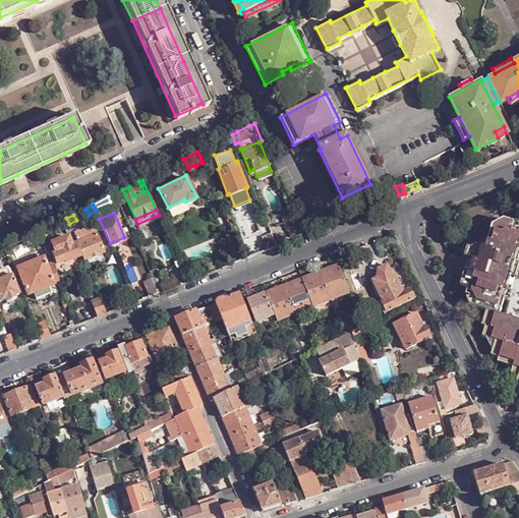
[(518,227),(517,227),(511,225),(512,220),(502,217),(491,223),(486,234),(491,235),(488,240),(485,238),(482,238),(469,245),(471,254),(467,269),(462,268),(460,276),(459,282),(466,285),(464,292),(468,293),(467,296),(465,296),(468,302),(484,307),(487,307),(498,311),(503,296),(508,297),(510,290),(509,289),(513,275),(515,276),(518,262),(518,261),(516,261),(518,249),(518,227)]
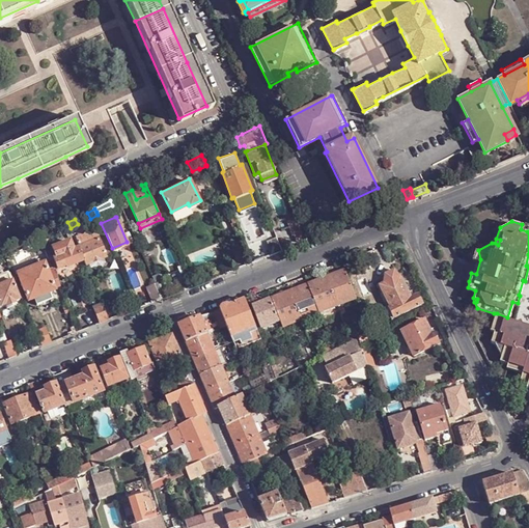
[(60,237),(73,232),(71,228),(67,222),(56,228),(60,237)]
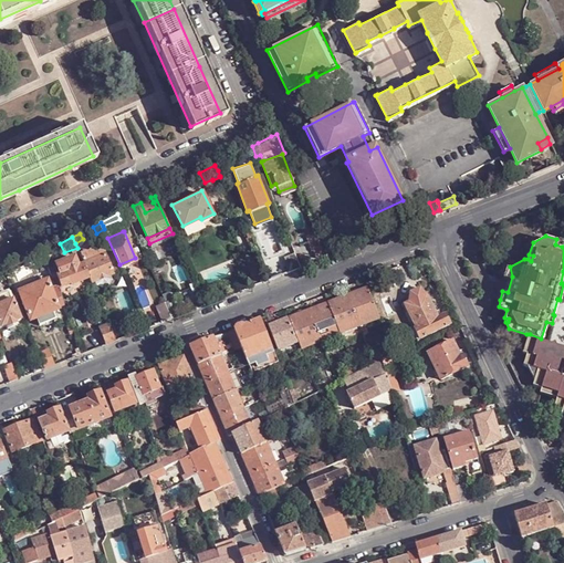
[(323,250),(317,237),(310,240),(315,253),(323,250)]
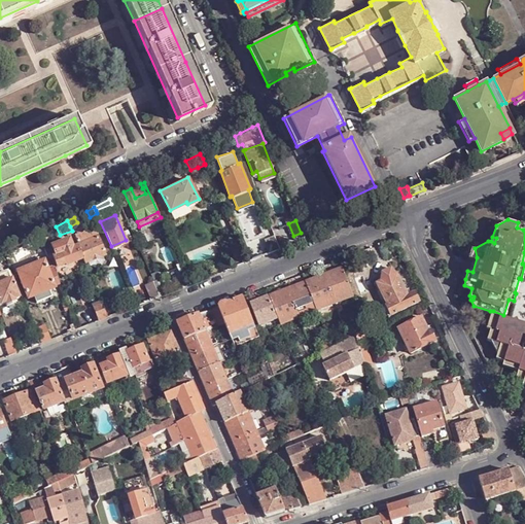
[(301,229),(304,236),(312,233),(309,225),(301,229)]
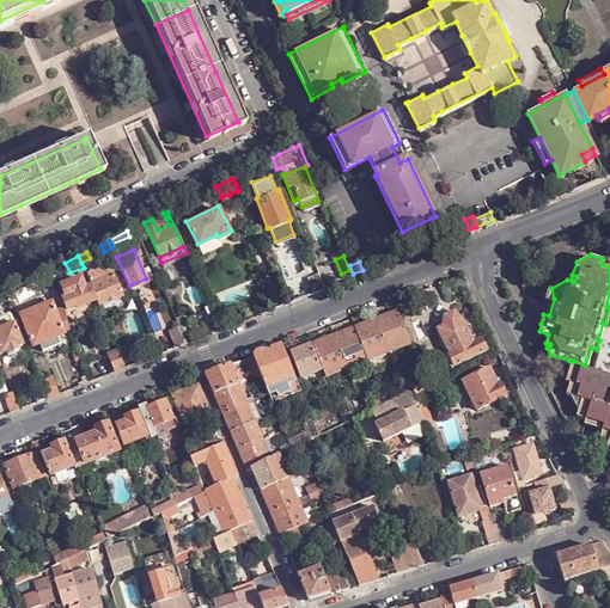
[(89,280),(98,301),(122,292),(113,270),(89,280)]
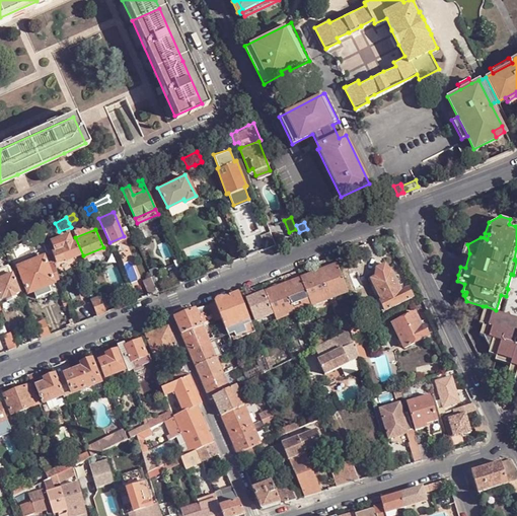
[(265,246),(275,242),(269,229),(260,233),(265,246)]
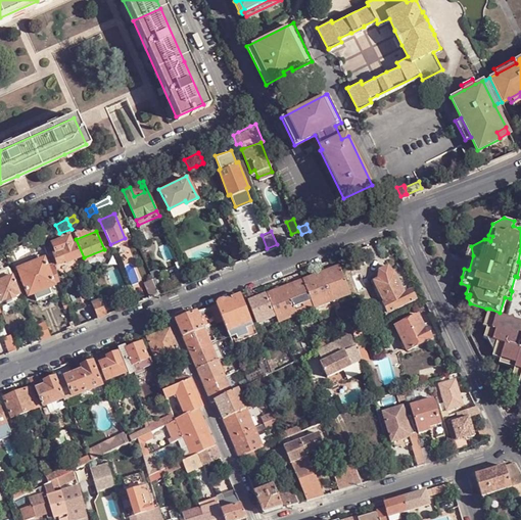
[(47,253),(51,264),(56,262),(64,258),(64,260),(79,253),(74,242),(70,243),(66,235),(50,241),(51,243),(53,247),(54,250),(47,253)]
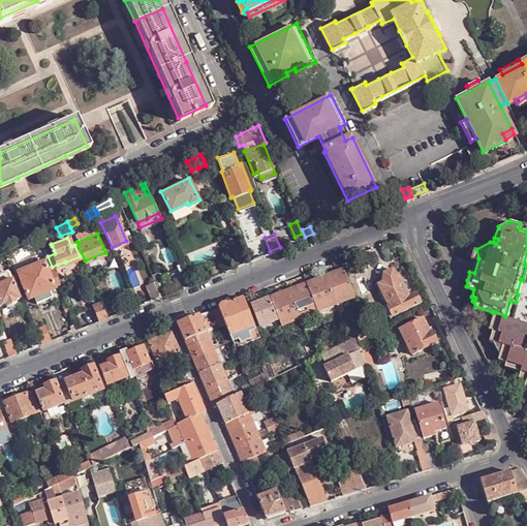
[(469,257),(473,259),(469,272),(474,273),(478,258),(476,249),(472,247),(469,257)]
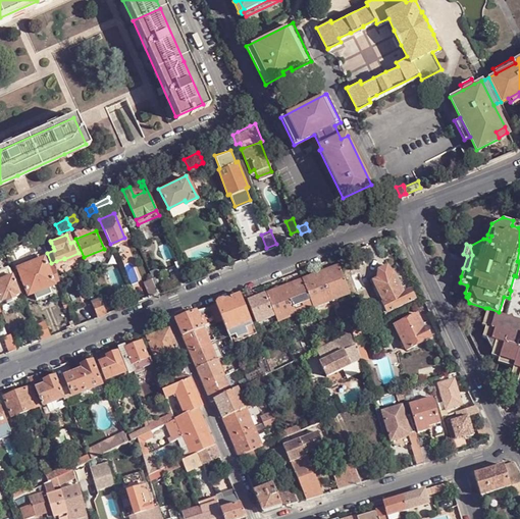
[(30,254),(33,259),(42,256),(40,250),(30,254)]
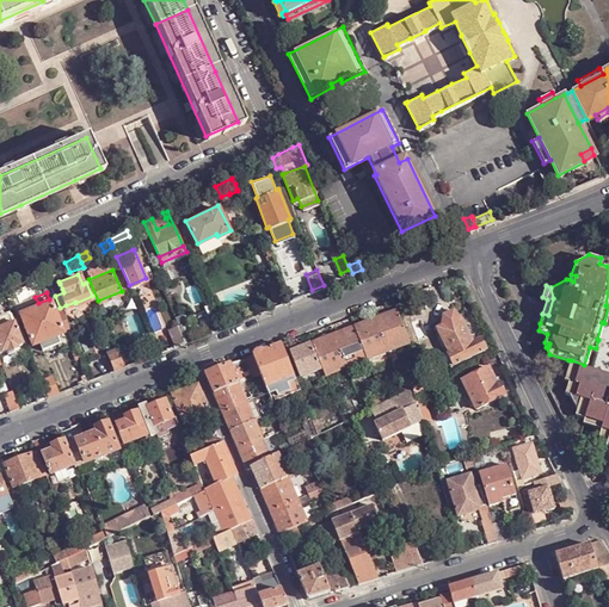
[(590,347),(584,365),(594,367),(597,366),(600,370),(608,372),(608,292),(606,305),(608,305),(608,307),(604,323),(602,322),(597,339),(598,340),(596,348),(590,347)]
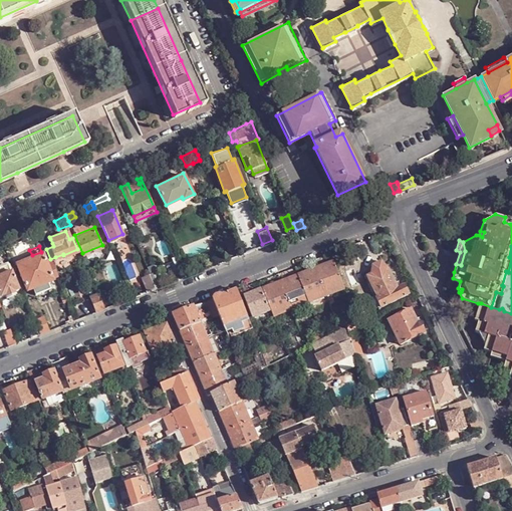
[(460,252),(456,250),(454,250),(448,270),(454,272),(456,264),(460,252)]
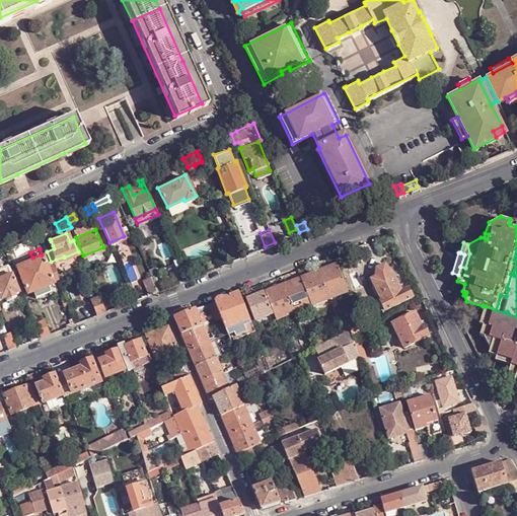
[(52,278),(57,276),(51,262),(47,264),(43,253),(42,254),(32,258),(16,265),(26,290),(32,287),(35,294),(50,289),(48,281),(53,279),(52,278)]
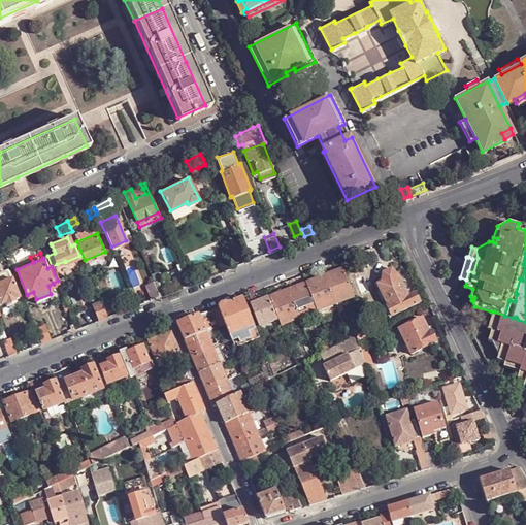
[(341,265),(323,272),(331,293),(346,288),(349,295),(352,293),(341,265)]
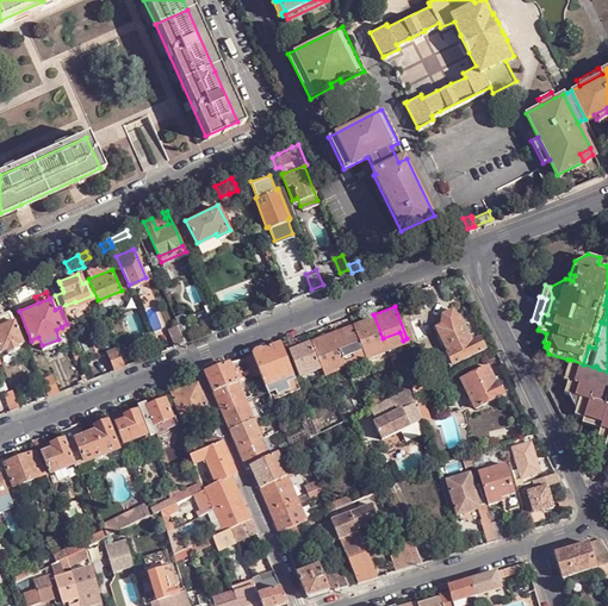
[(446,350),(452,361),(484,345),(478,335),(471,338),(459,313),(457,313),(454,307),(452,306),(441,312),(440,322),(435,325),(439,332),(442,339),(447,349),(446,350)]
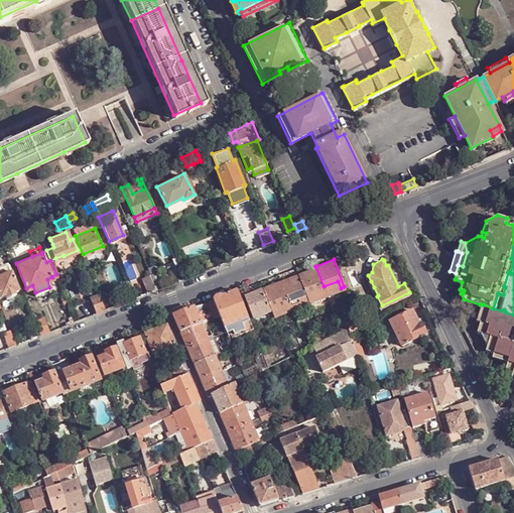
[(0,296),(4,294),(6,297),(13,294),(12,291),(18,288),(10,270),(9,270),(6,263),(0,265),(0,296)]
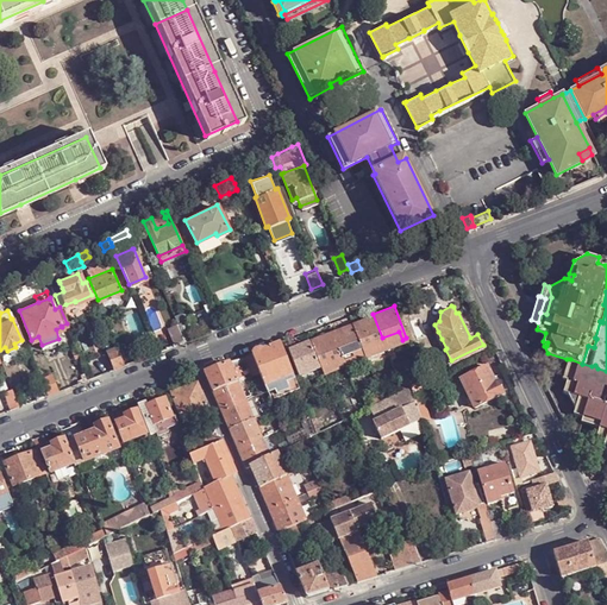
[(352,322),(365,354),(369,352),(365,345),(382,338),(373,314),(352,322)]
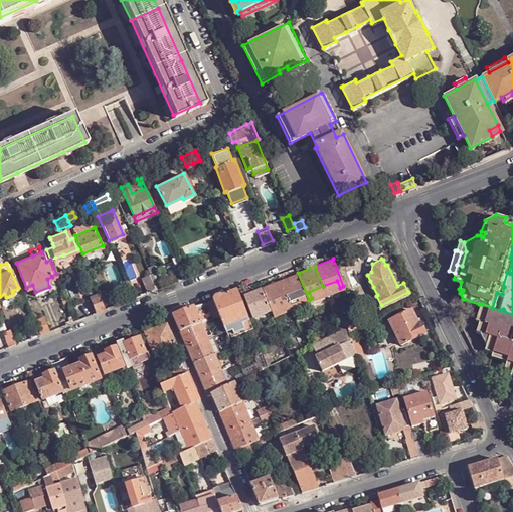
[(156,286),(164,283),(157,269),(149,272),(156,286)]
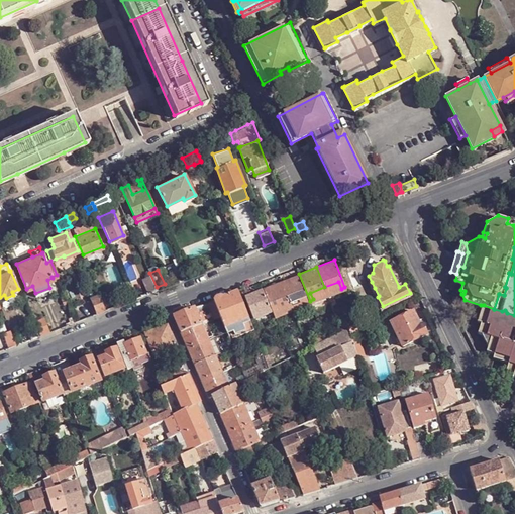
[(148,291),(157,287),(149,273),(141,277),(148,291)]
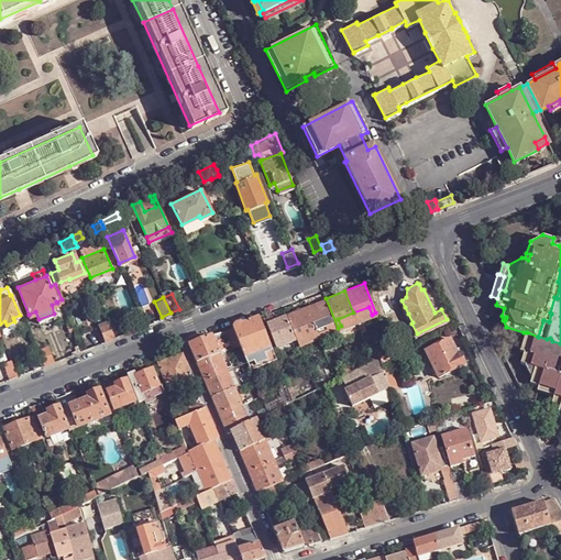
[(333,329),(338,328),(326,298),(307,305),(316,327),(331,321),(333,329)]
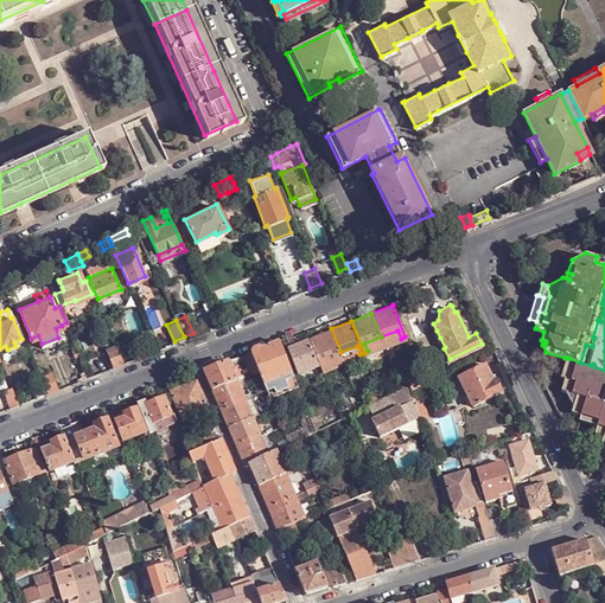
[(331,328),(310,337),(324,372),(328,371),(326,367),(324,359),(341,352),(331,328)]
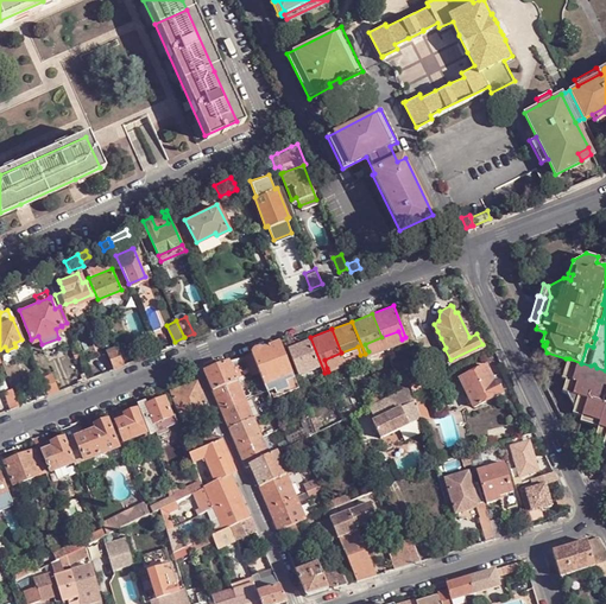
[(398,331),(382,337),(385,345),(402,339),(398,331)]
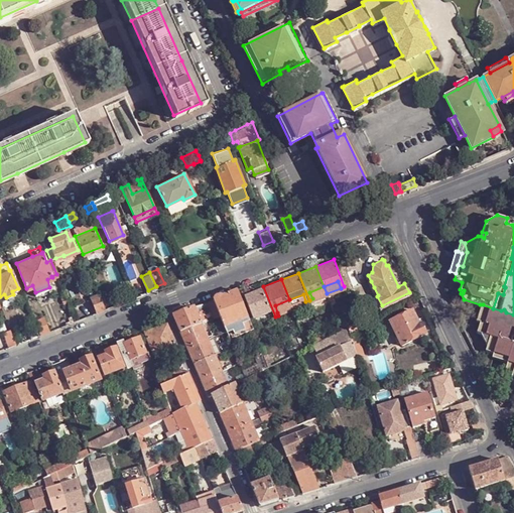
[(379,306),(382,305),(377,296),(378,295),(374,287),(371,281),(367,282),(379,306)]
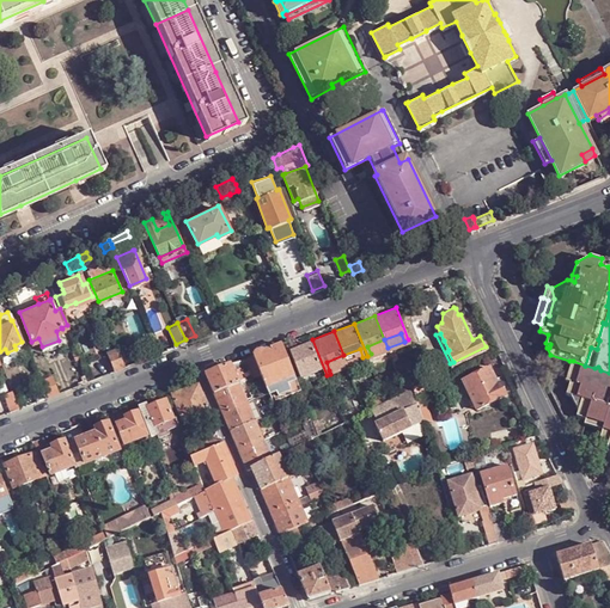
[(367,347),(371,354),(388,348),(384,339),(367,347)]
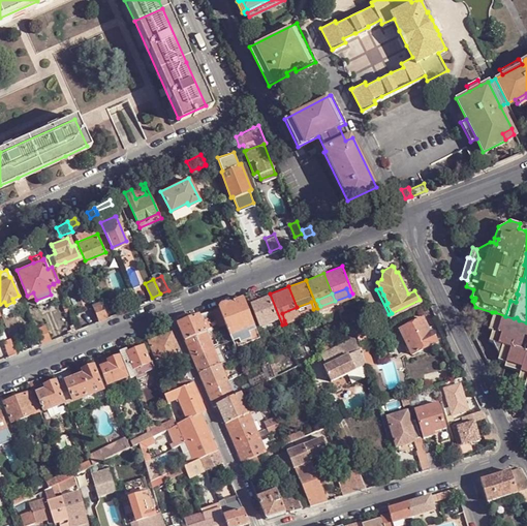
[(258,323),(276,316),(268,295),(250,302),(258,323)]
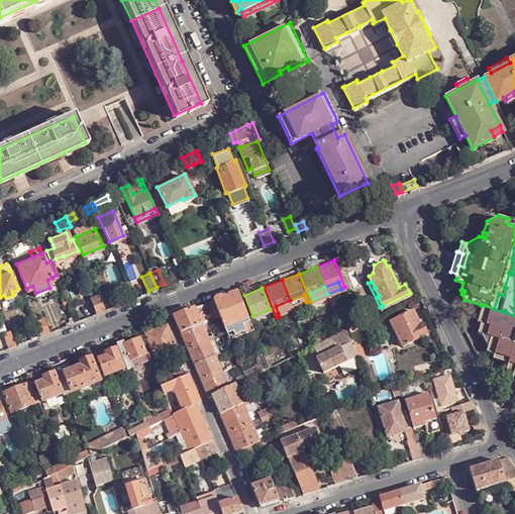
[(227,332),(228,336),(252,327),(236,289),(213,298),(220,313),(226,329),(227,332)]
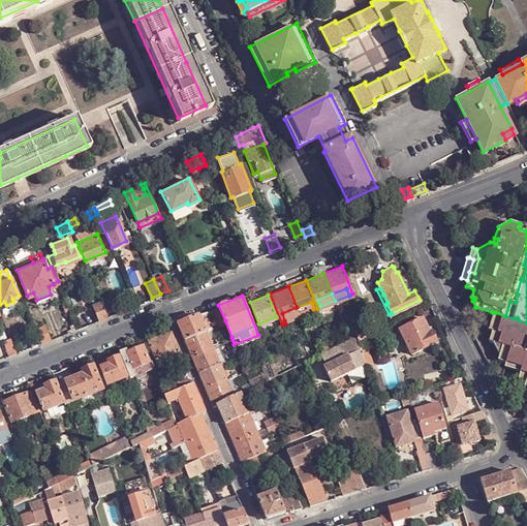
[(99,318),(107,315),(100,299),(92,302),(99,318)]
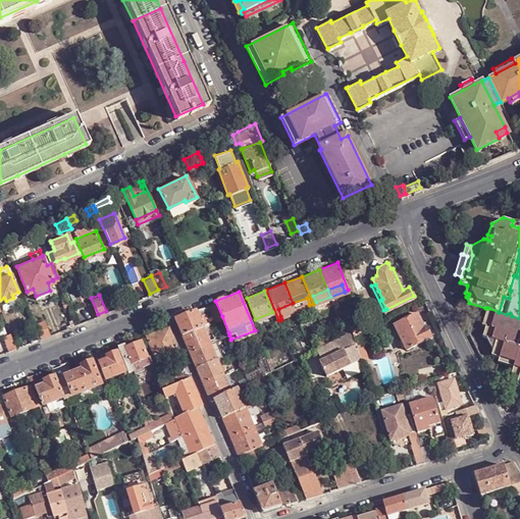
[(293,303),(296,311),(309,305),(307,298),(293,303)]
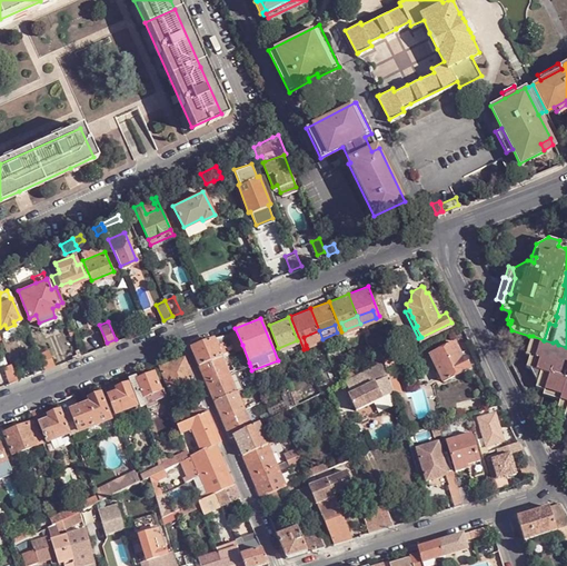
[(235,348),(242,345),(235,328),(228,330),(235,348)]
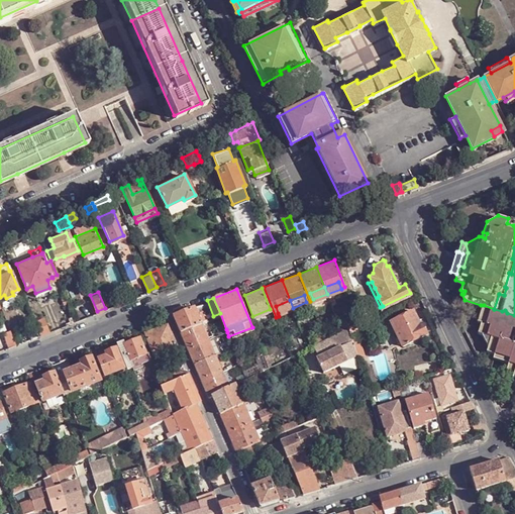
[(278,313),(293,308),(290,300),(276,306),(278,313)]
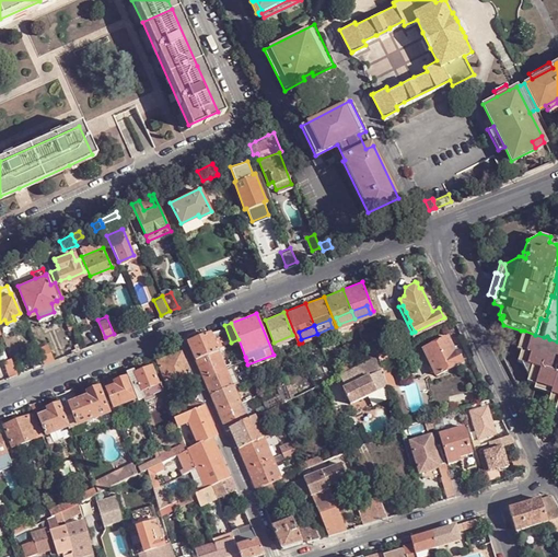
[(187,339),(195,357),(218,348),(213,338),(210,331),(187,339)]
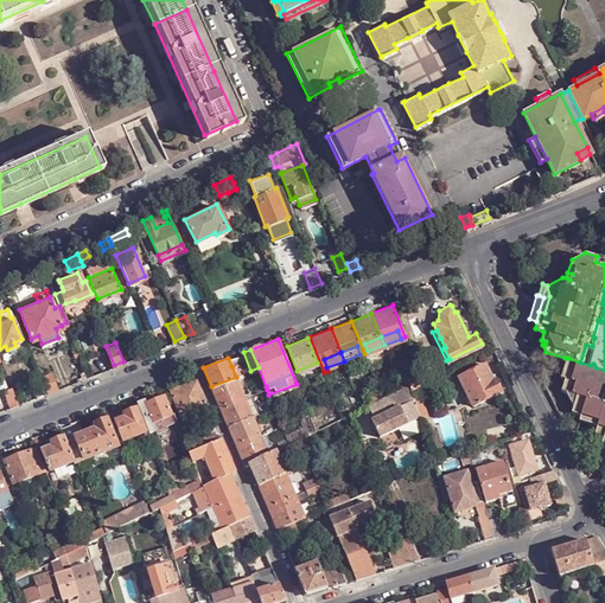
[(580,363),(568,358),(564,377),(560,387),(565,390),(577,393),(572,404),(571,409),(579,412),(598,418),(596,423),(593,432),(603,435),(604,436),(604,370),(596,367),(593,364),(590,365),(580,363)]
